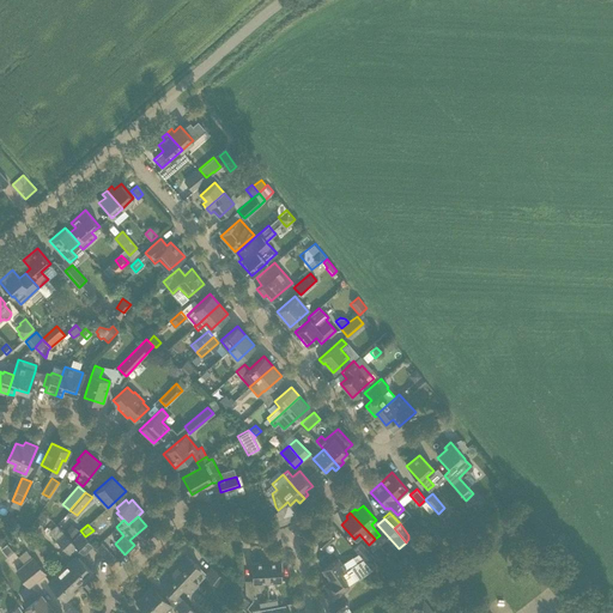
[(49,530),(43,535),(66,559),(71,554),(49,530)]
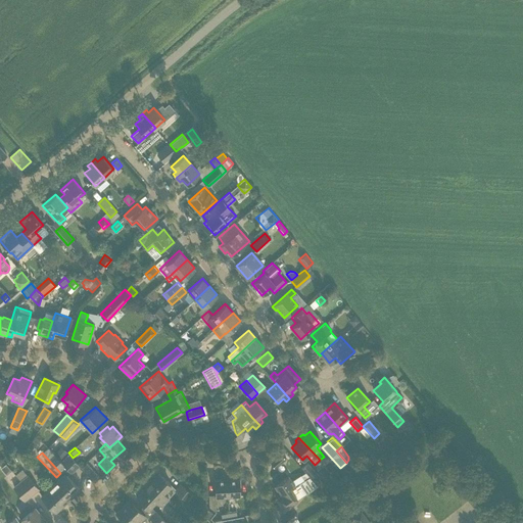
[(60,459),(53,453),(47,459),(59,472),(64,467),(70,474),(79,466),(69,456),(66,459),(63,456),(60,459)]
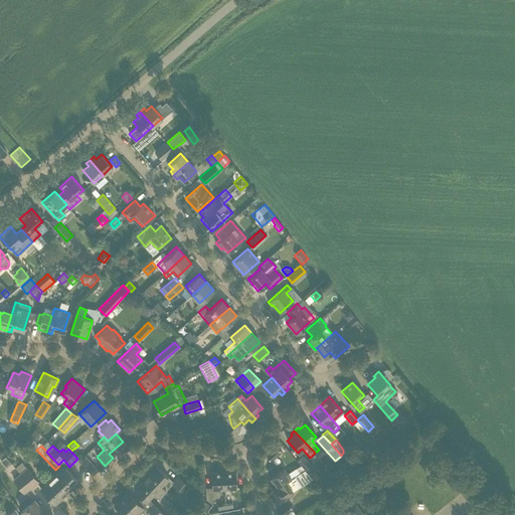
[(266,456),(271,461),(282,451),(277,446),(266,456)]
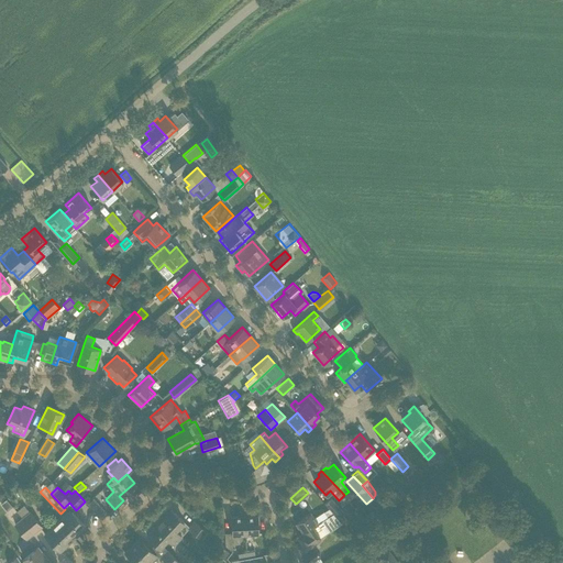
[(400,488),(396,493),(400,498),(405,495),(400,488)]
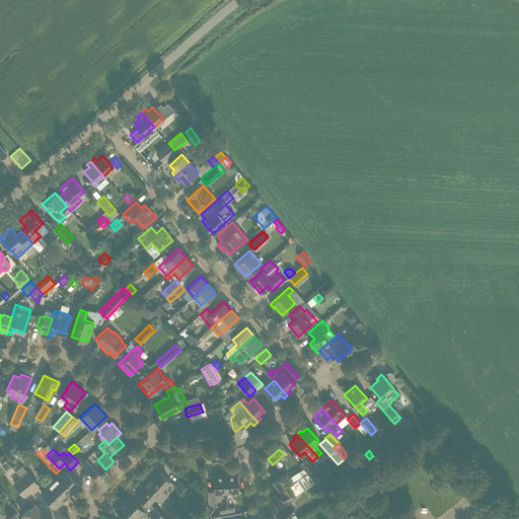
[(316,472),(304,458),(299,463),(303,468),(306,471),(307,472),(311,477),(316,472)]
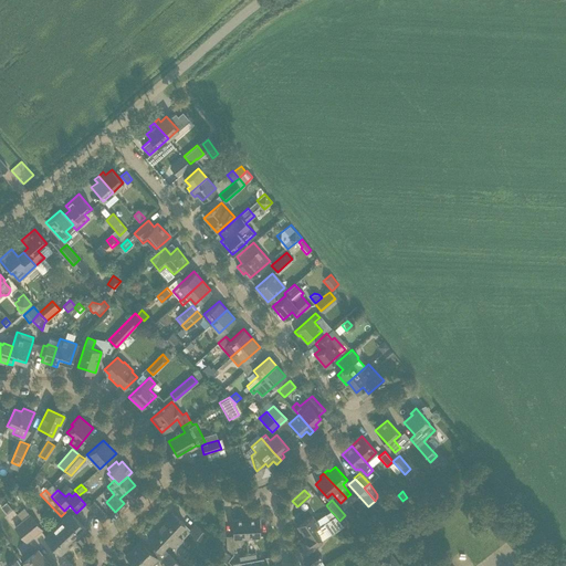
[(87,505),(102,522),(107,516),(93,501),(87,505)]
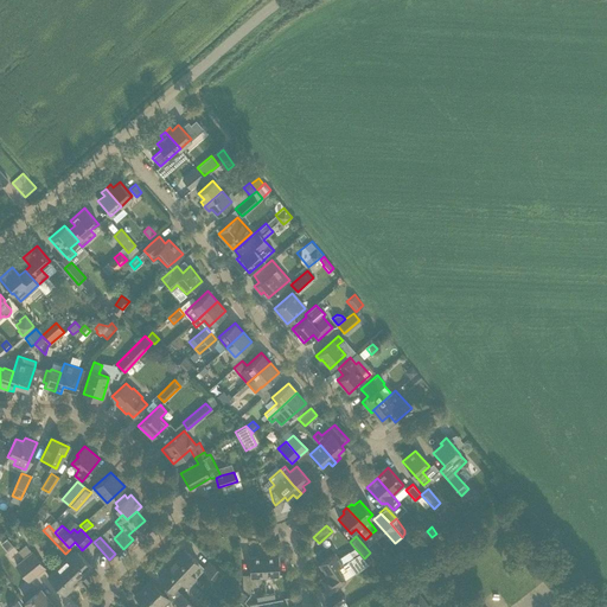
[(7,538),(1,543),(7,550),(13,545),(7,538)]
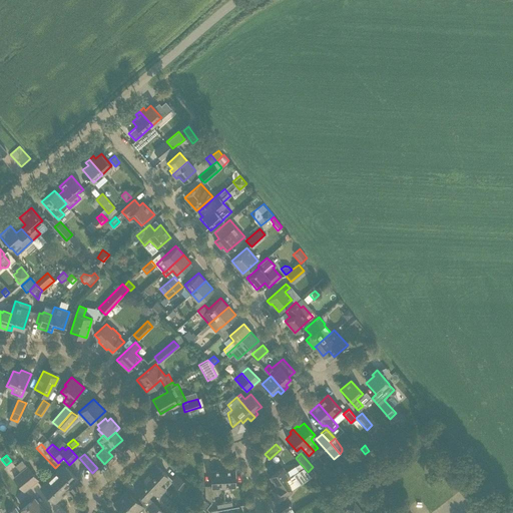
[(269,475),(276,485),(301,469),(300,467),(303,466),(300,463),(295,466),(285,472),(282,467),(269,475)]
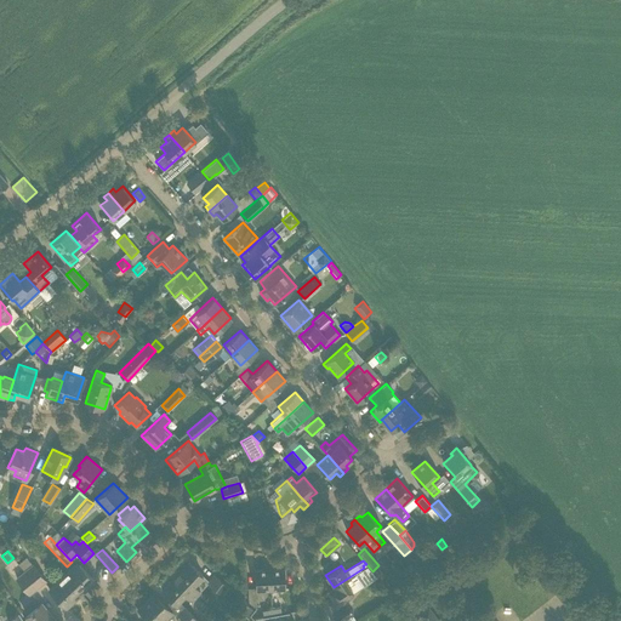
[(77,562),(62,575),(80,594),(93,581),(77,562)]
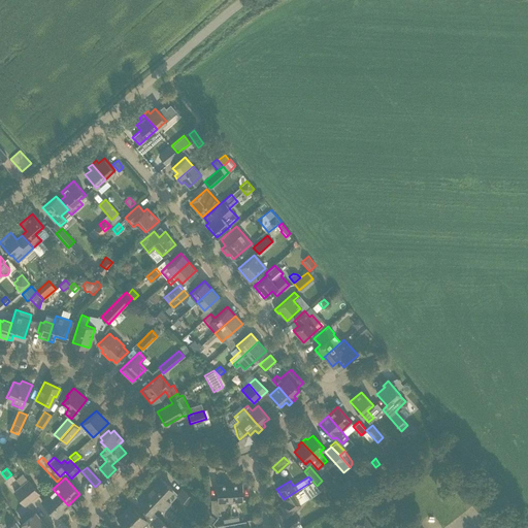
[(160,477),(149,489),(166,505),(170,501),(165,496),(172,489),(160,477)]
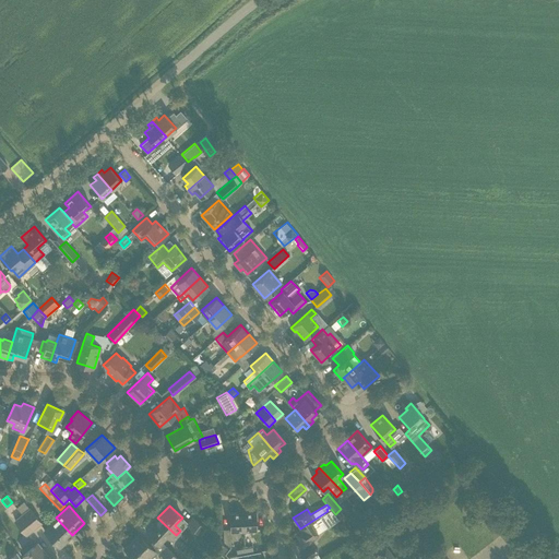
[(244,531),(242,508),(236,509),(237,512),(228,513),(229,528),(223,528),(223,542),(230,547),(230,531),(244,531)]
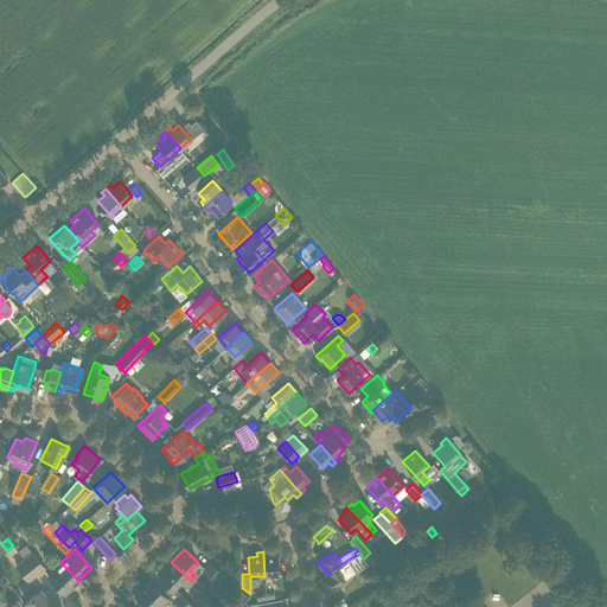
[(269,551),(263,551),(264,576),(279,575),(278,555),(269,556),(269,551)]
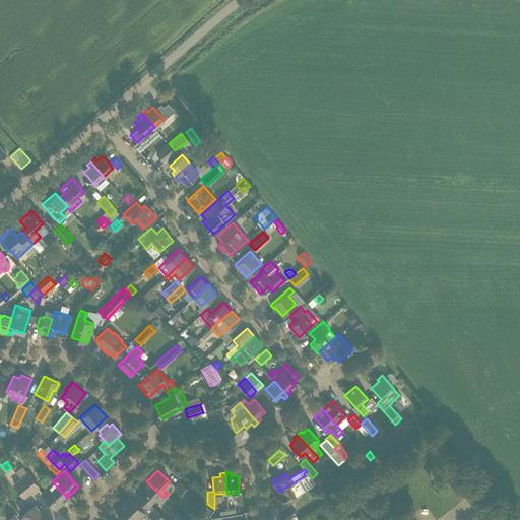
[(27,473),(21,478),(31,492),(38,485),(27,473)]
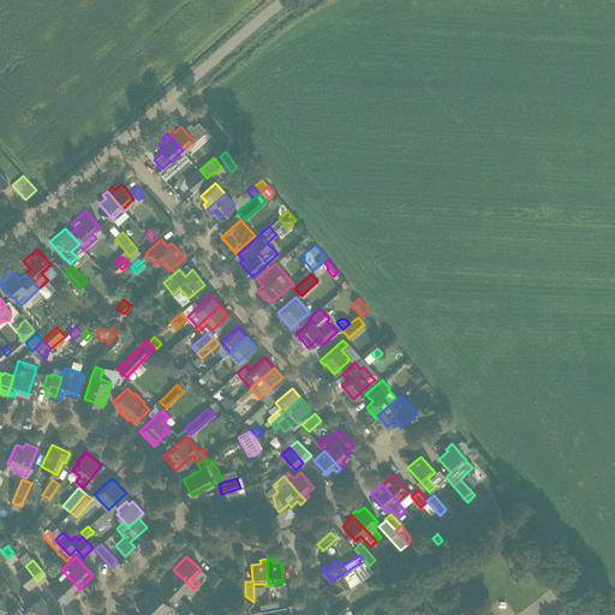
[(345,580),(354,574),(358,580),(372,571),(369,566),(364,560),(360,562),(330,581),(326,585),(335,601),(341,596),(340,593),(348,587),(345,580)]
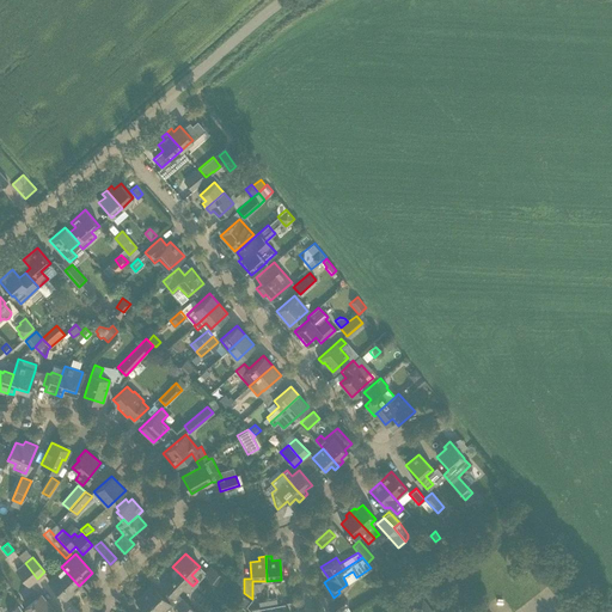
[(37,579),(25,563),(17,569),(29,585),(37,579)]
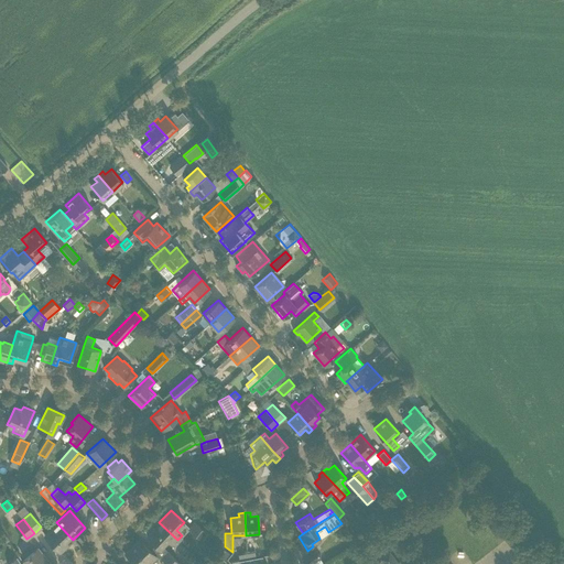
[(187,529),(202,540),(208,532),(194,521),(187,529)]
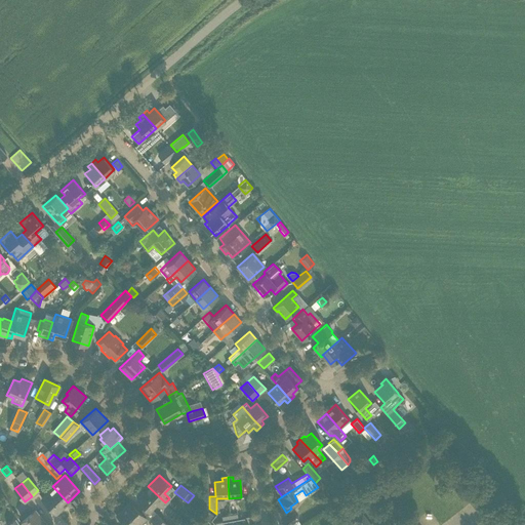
[(68,502),(52,486),(41,497),(55,514),(68,502)]
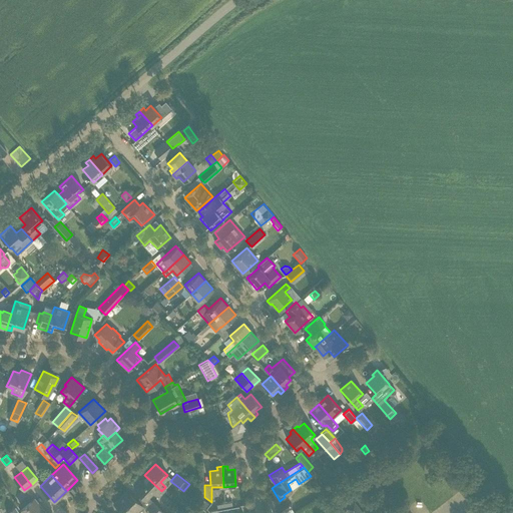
[(161,491),(144,475),(133,487),(145,498),(152,490),(157,495),(161,491)]
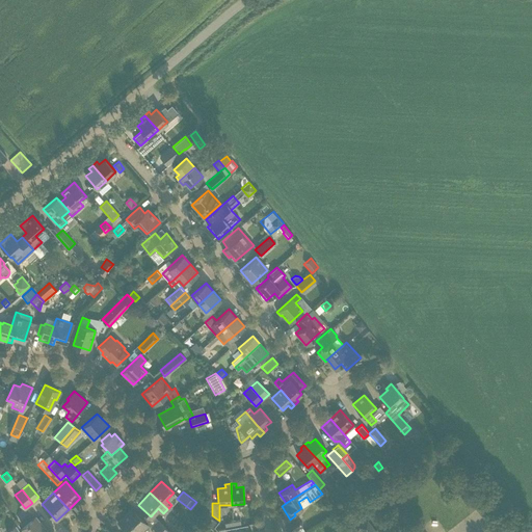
[(344,497),(334,505),(339,510),(348,502),(344,497)]
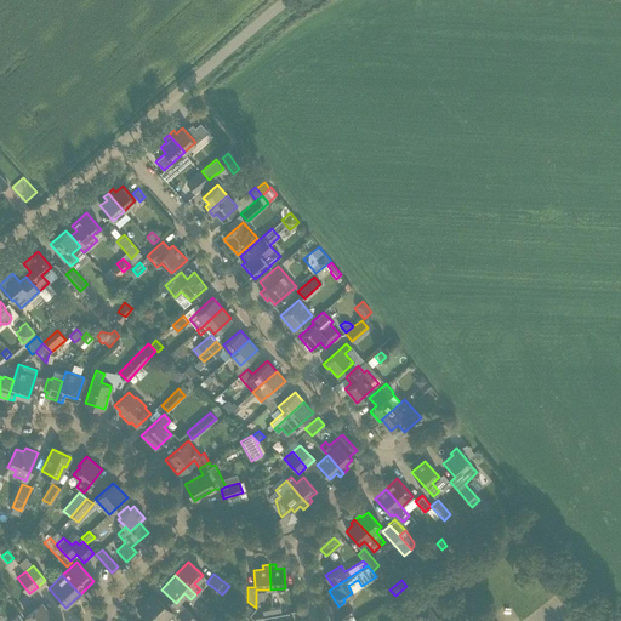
[(138,609),(149,620),(164,620),(172,613),(154,593),(138,609)]
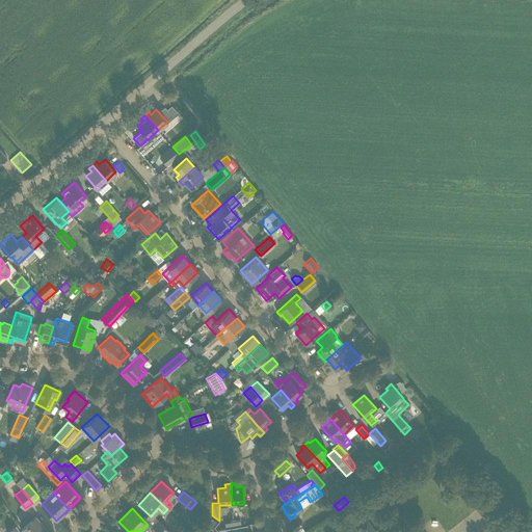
[(23,528),(25,531),(47,531),(35,517),(23,528)]
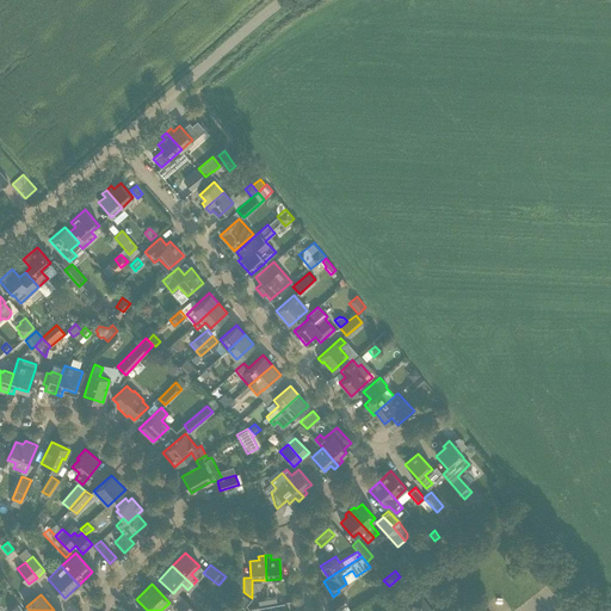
[(239,600),(244,605),(248,599),(242,594),(239,600)]
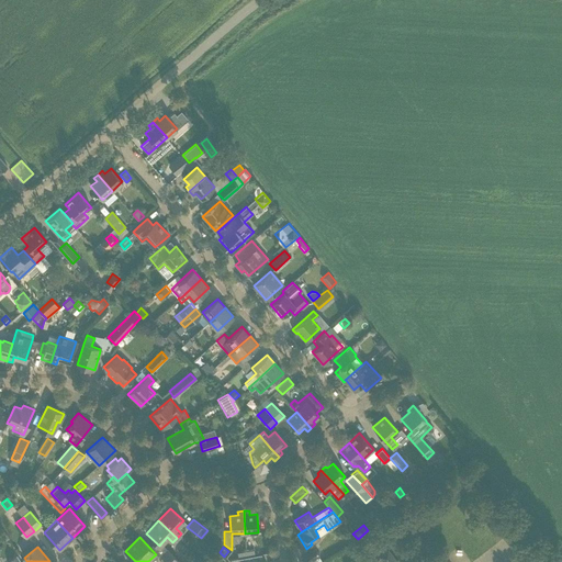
[(179,561),(167,549),(160,555),(166,561),(179,561)]
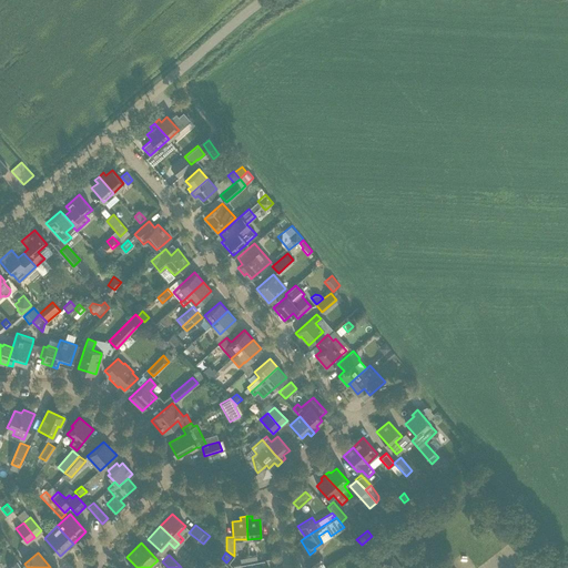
[(305,564),(307,567),(311,567),(322,561),(317,555),(305,564)]
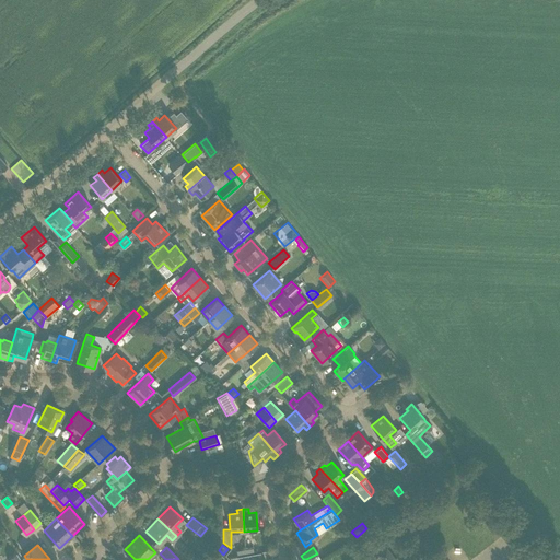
[(396,559),(386,547),(376,555),(381,559),(396,559)]
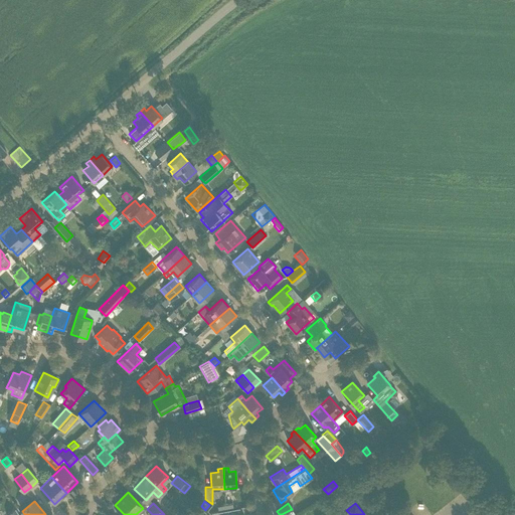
[(193,506),(189,511),(192,514),(197,509),(193,506)]
